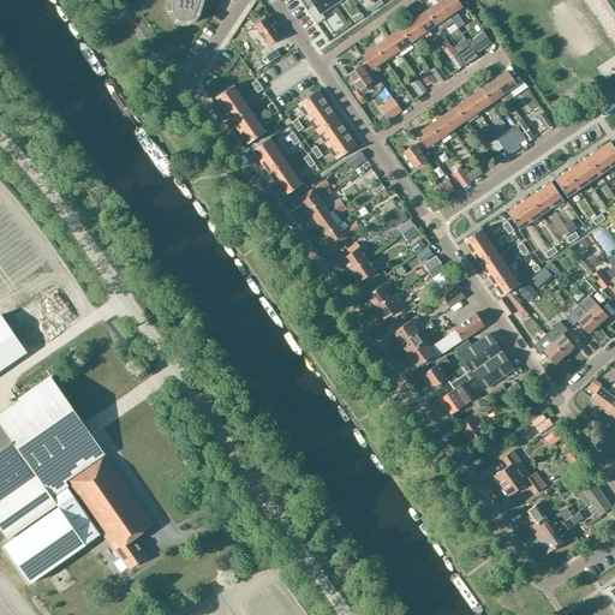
[(171,0),(172,0),(172,11),(173,15),(175,18),(179,21),(180,21),(184,22),(187,21),(191,19),(192,18),(195,15),(197,7),(199,1),(198,0),(171,0)]
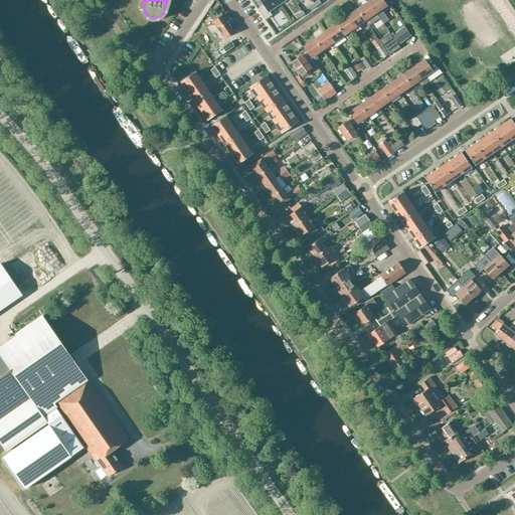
[(277,0),(259,0),(264,5),(258,9),(265,19),(271,15),(269,12),(280,4),(277,0)]
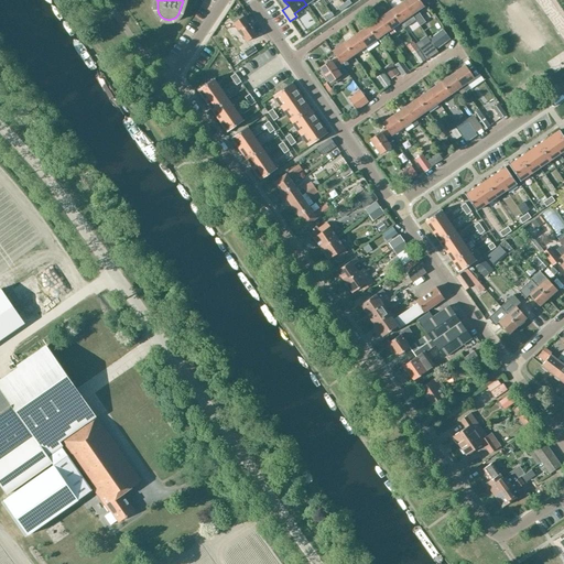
[(405,0),(403,2),(415,20),(420,26),(425,22),(418,11),(423,7),(419,0),(405,0)]
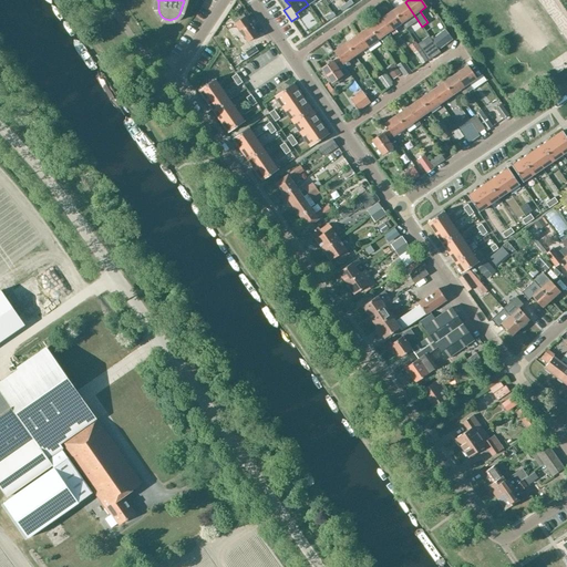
[(405,2),(393,11),(402,23),(405,29),(418,20),(405,2)]
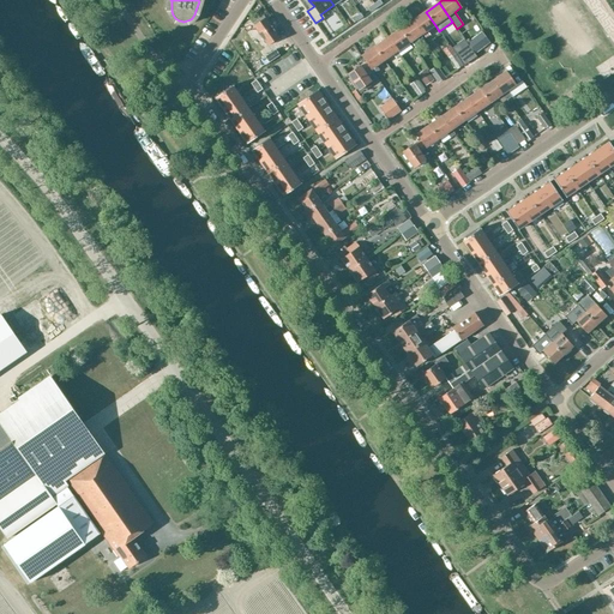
[(426,12),(413,20),(422,35),(426,38),(431,35),(427,31),(435,25),(426,12)]
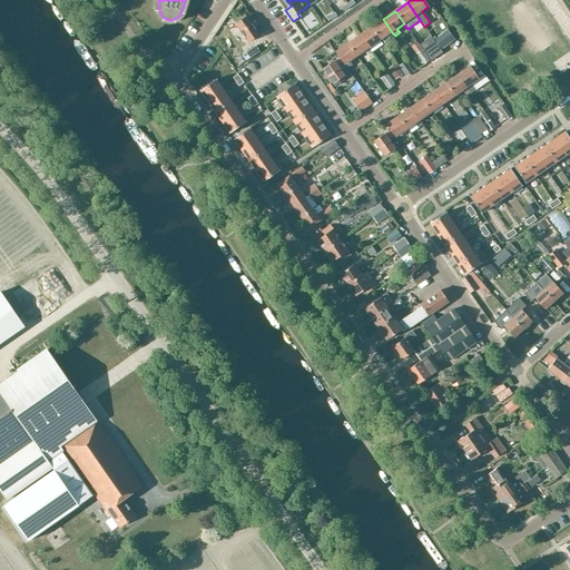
[(236,25),(249,42),(259,35),(247,17),(236,25)]
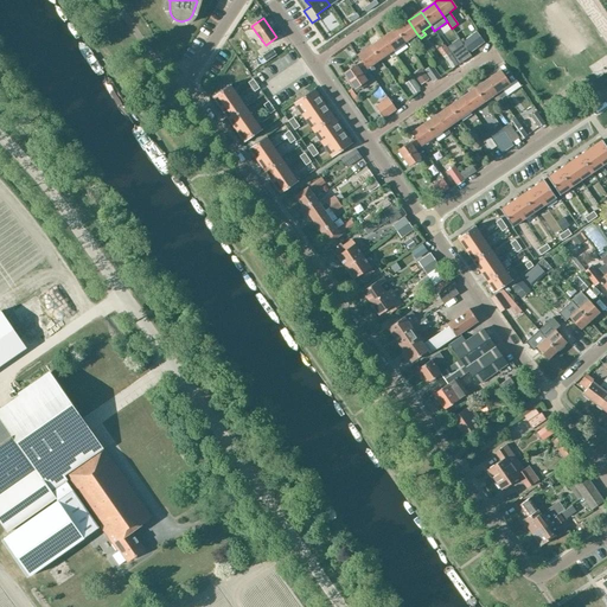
[(395,30),(406,43),(417,34),(408,20),(395,30)]
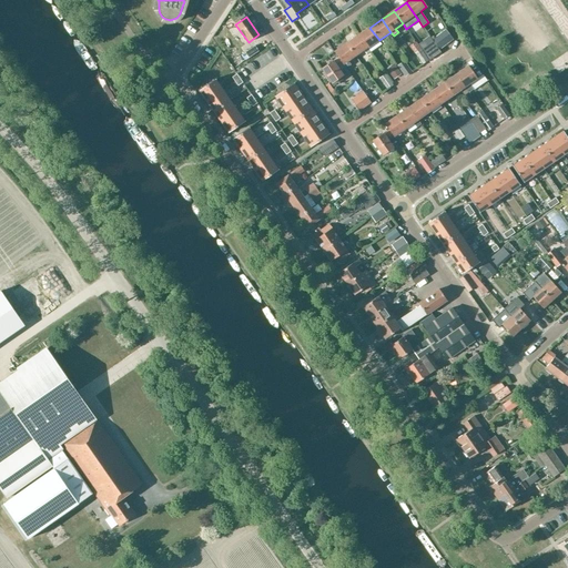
[(379,40),(369,28),(358,36),(367,49),(379,40)]
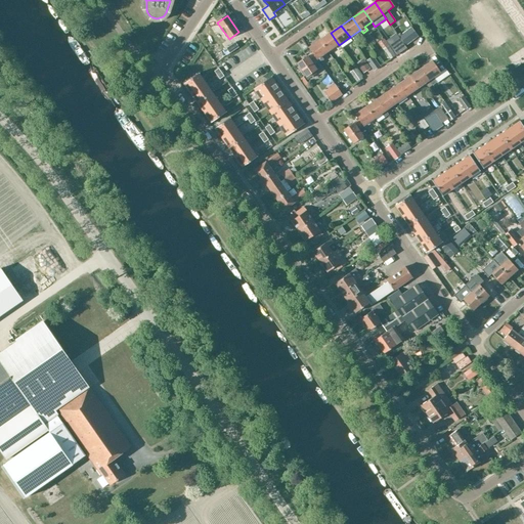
[(405,45),(413,39),(418,36),(410,27),(398,36),(402,42),(405,45)]
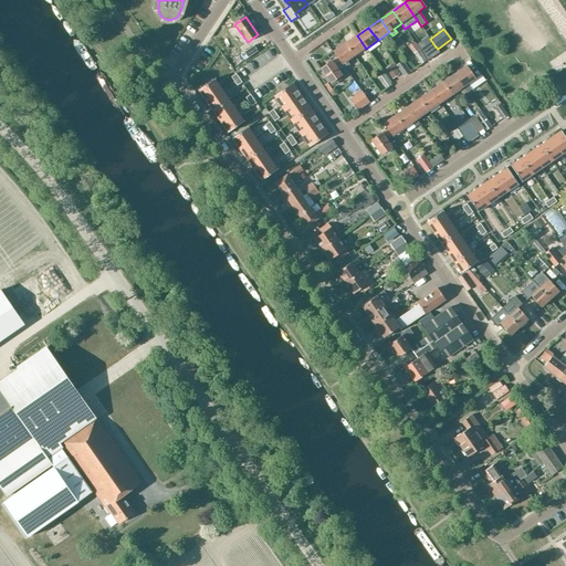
[(357,35),(345,44),(354,56),(363,51),(365,54),(368,52),(366,49),(357,35)]
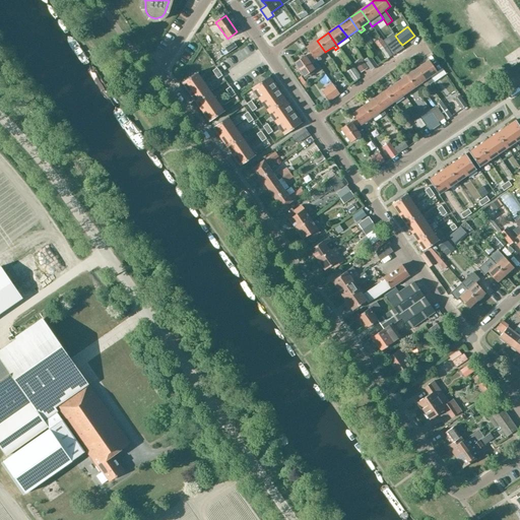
[(384,34),(380,37),(385,44),(388,41),(384,34)]
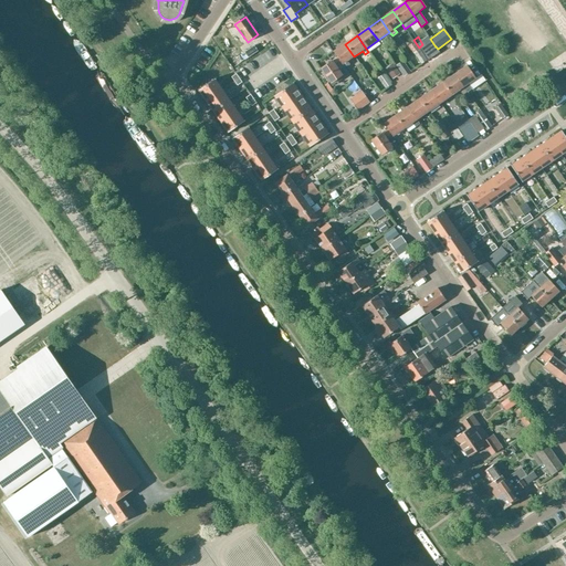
[(333,52),(337,59),(344,69),(349,64),(347,61),(354,56),(345,44),(333,52)]
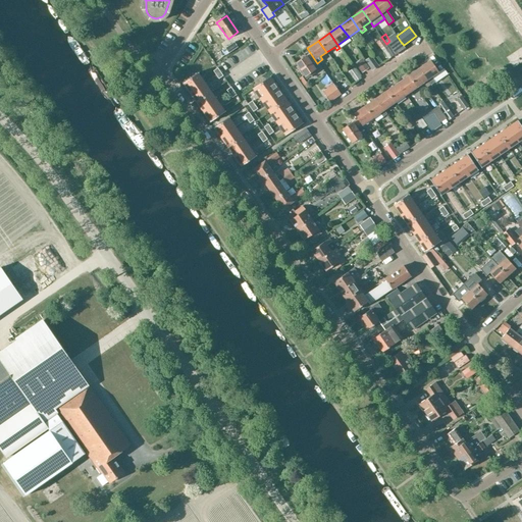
[(225,49),(228,53),(237,48),(233,43),(225,49)]
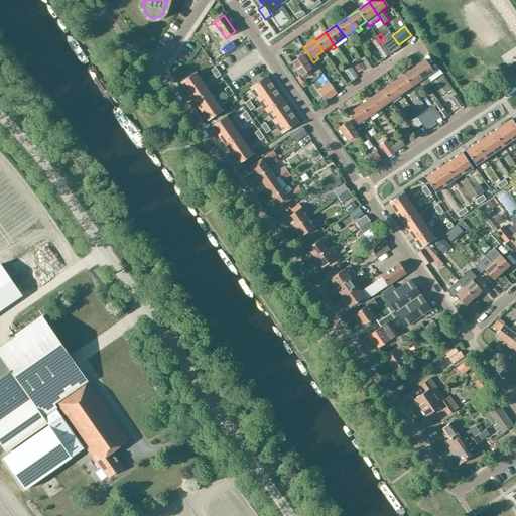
[(389,55),(382,45),(377,48),(384,58),(389,55)]
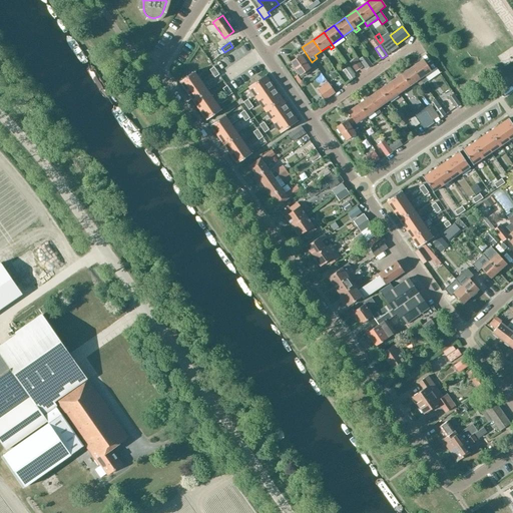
[(313,62),(312,62),(306,53),(301,56),(291,63),(301,76),(310,69),(308,66),(313,62)]
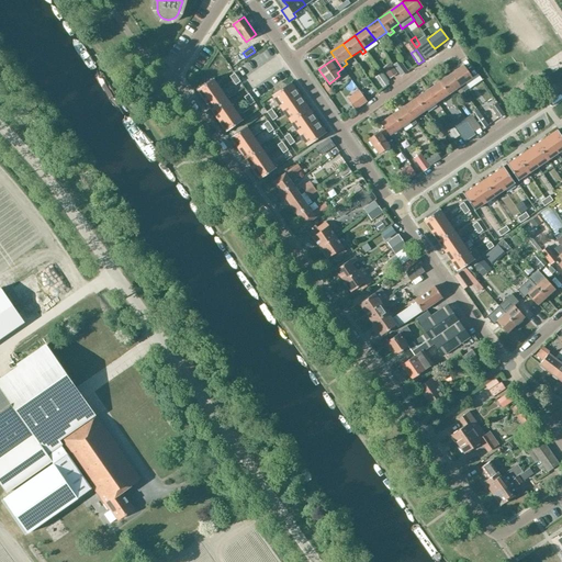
[(393,65),(401,76),(407,71),(400,60),(393,65)]
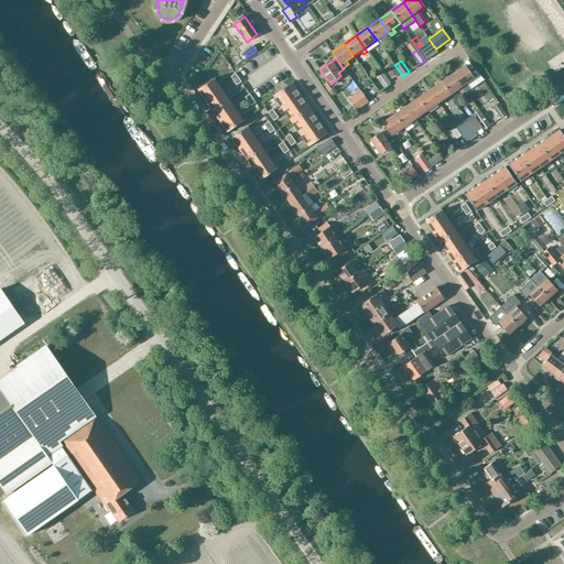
[(384,68),(391,78),(398,74),(391,64),(384,68)]
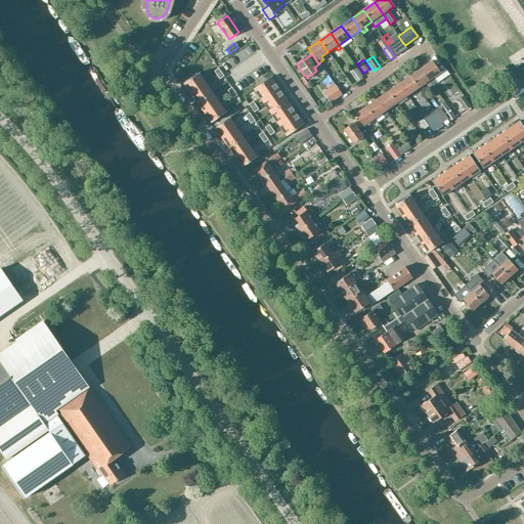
[(421,70),(432,85),(437,82),(434,78),(440,73),(432,61),(421,70)]
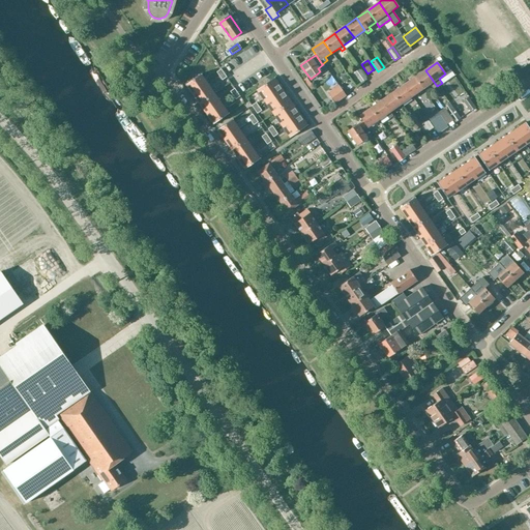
[(354,74),(361,84),(366,80),(359,69),(354,74)]
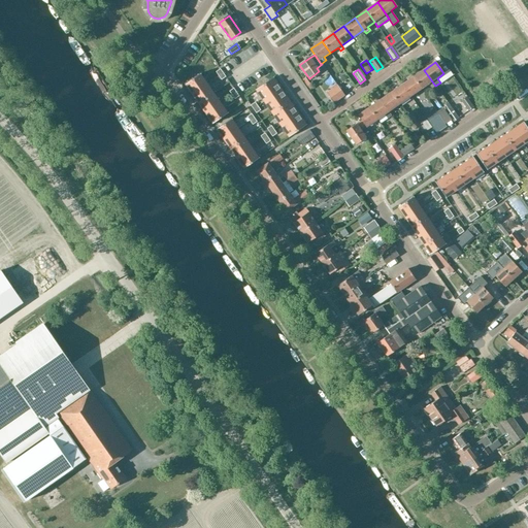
[(413,77),(421,90),(428,85),(431,89),(435,86),(424,70),(413,77)]
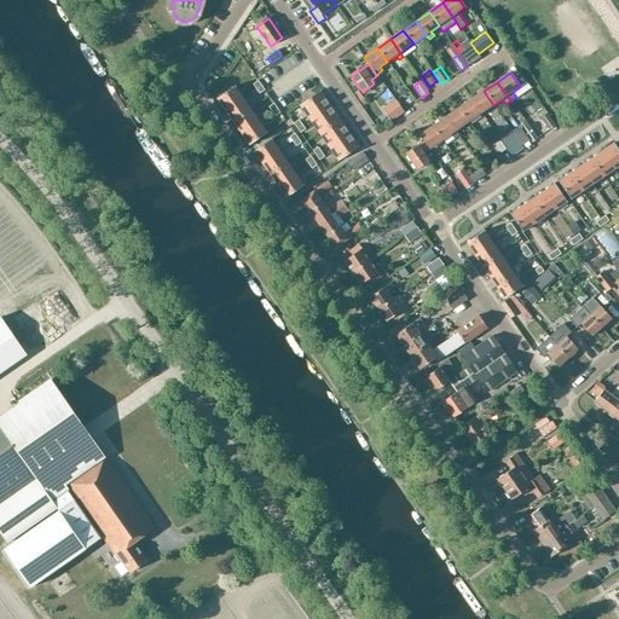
[(235,86),(217,99),(225,110),(243,98),(235,86)]
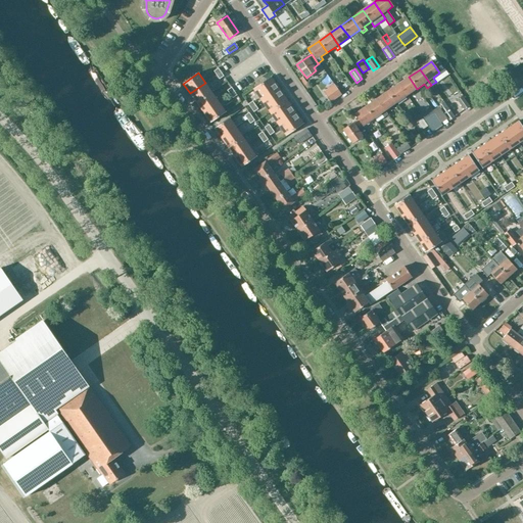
[(271,77),(252,89),(262,101),(279,89),(271,77)]
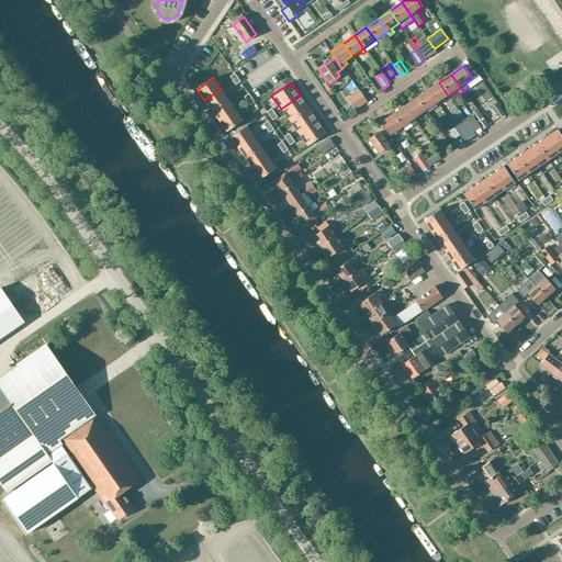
[(428,91),(437,103),(448,96),(439,82),(428,91)]
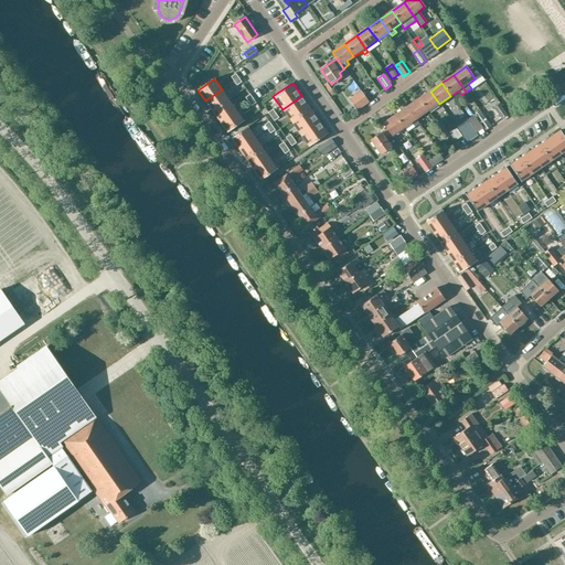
[(222,89),(205,100),(212,112),(228,99),(222,89)]
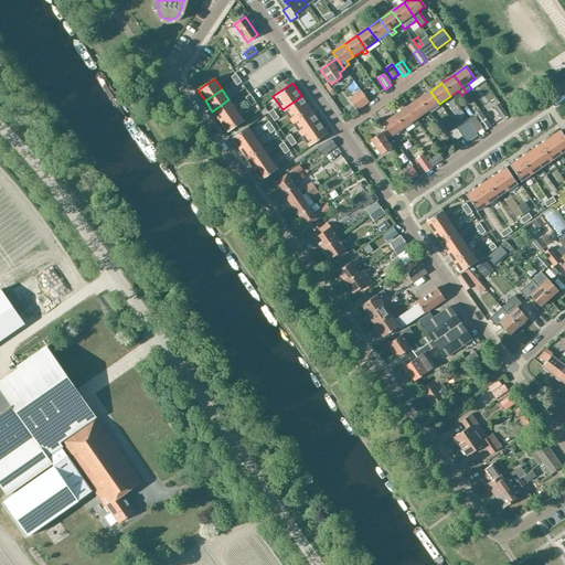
[(350,99),(356,109),(368,102),(361,92),(350,99)]
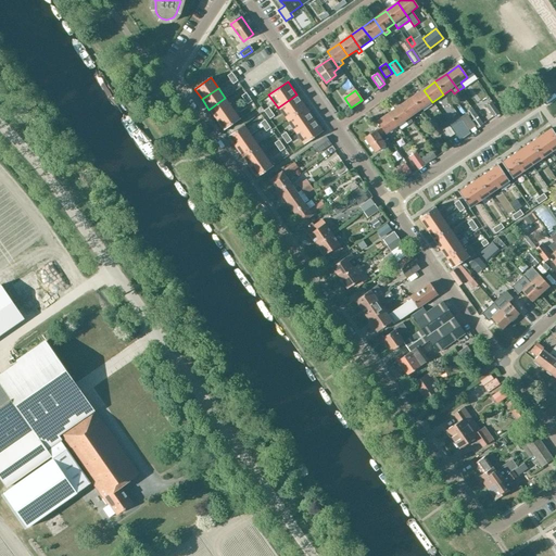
[(432,102),(424,90),(412,98),(420,111),(432,102)]
